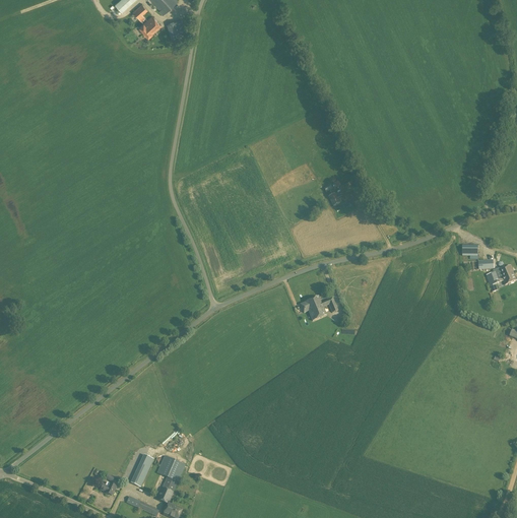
[(119,10),(129,0),(114,0),(112,2),(119,10)]
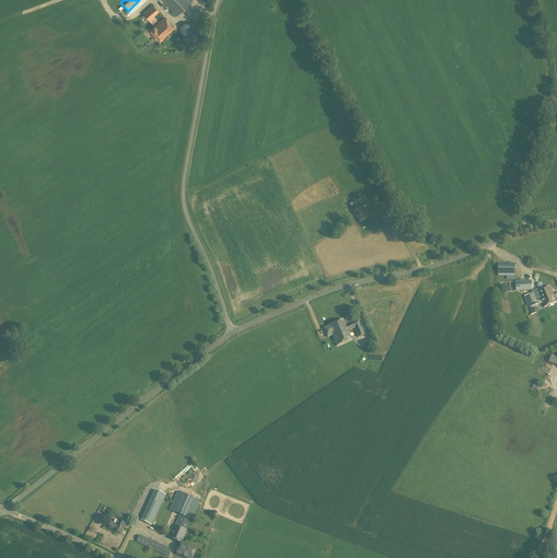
[(172,15),(188,0),(160,0),(169,10),(167,10),(172,15)]
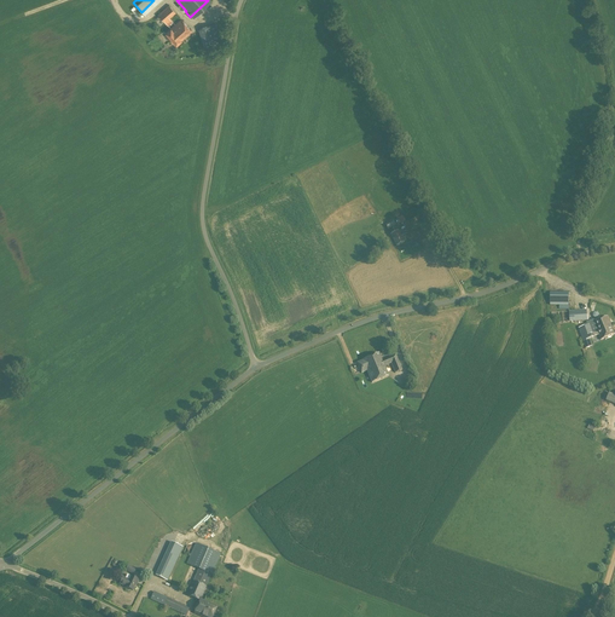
[(161,21),(173,11),(166,3),(155,12),(161,21)]
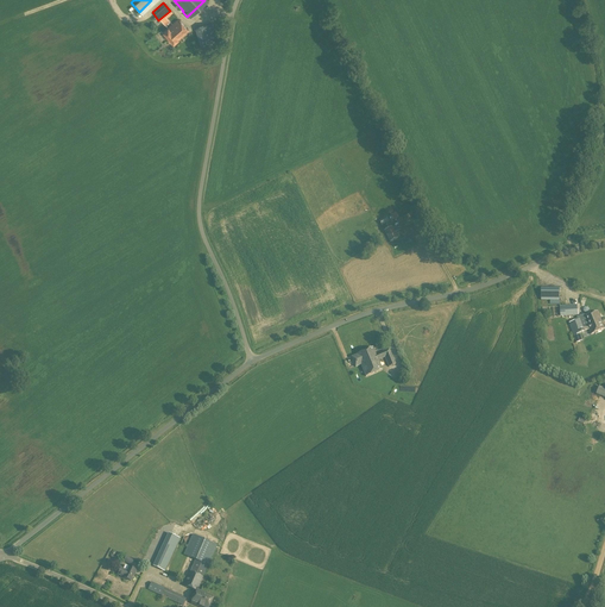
[(165,26),(175,37),(184,29),(175,17),(165,26)]
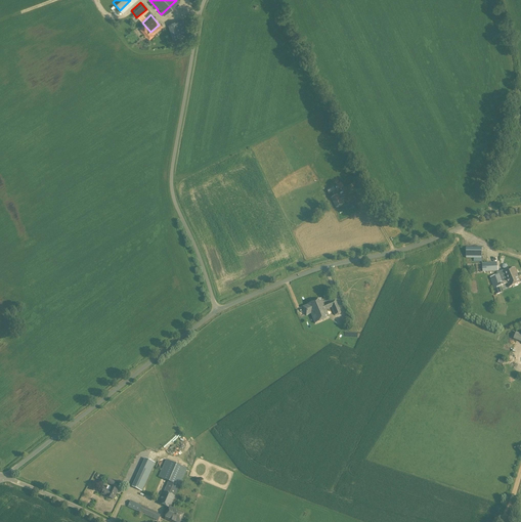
[(172,42),(186,38),(180,18),(166,23),(172,42)]
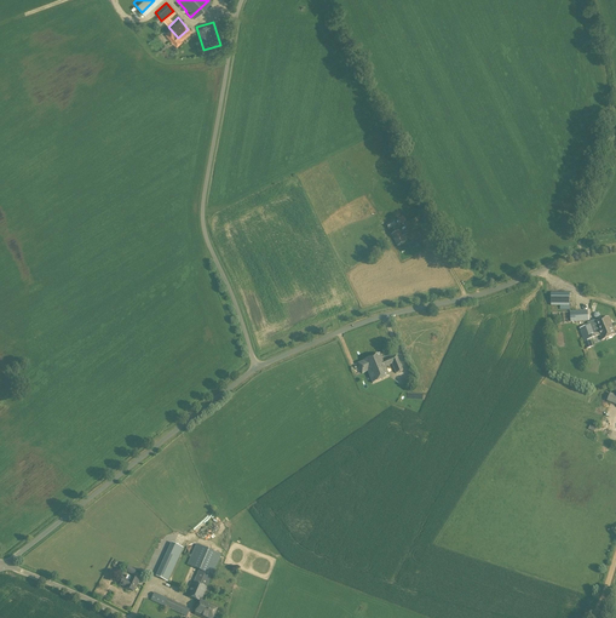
[(178,38),(168,27),(167,27),(162,32),(173,43),(178,39),(178,38)]
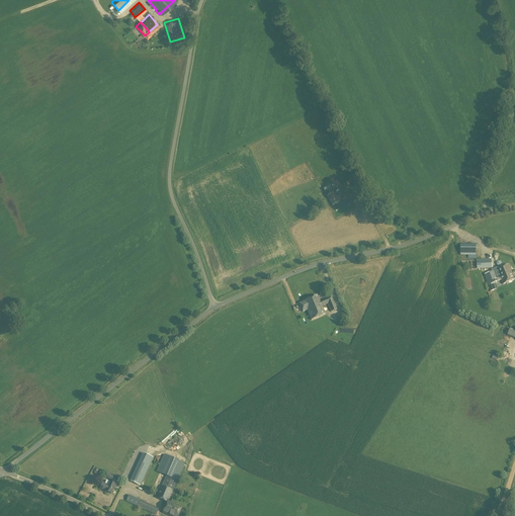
[(330,203),(336,200),(331,191),(325,194),(330,203)]
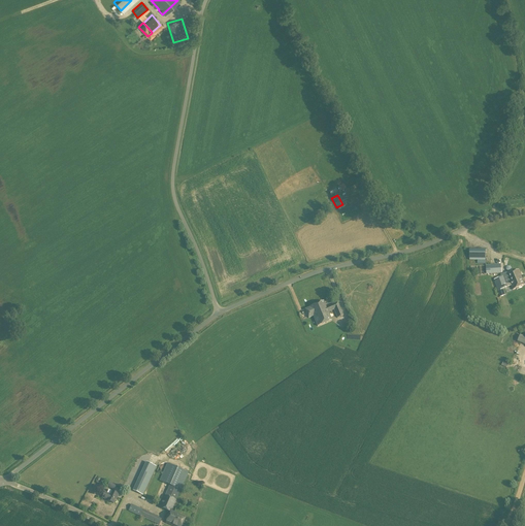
[(482,258),(483,248),(467,248),(466,258),(482,258)]
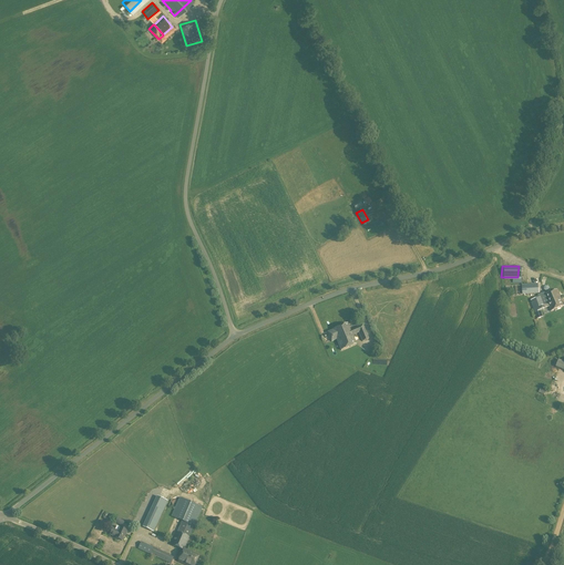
[(503,294),(535,291),(534,281),(519,283),(519,284),(503,285),(503,294)]
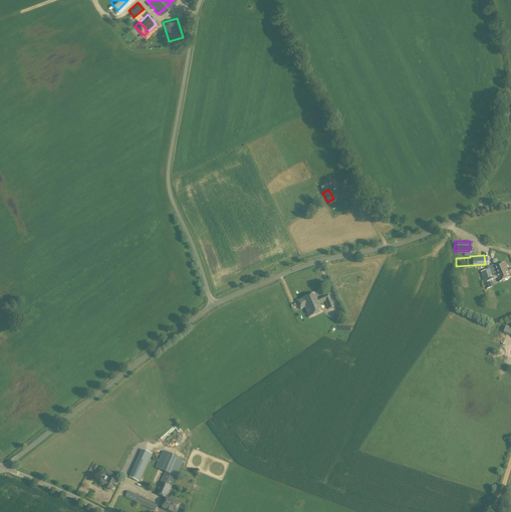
[(508,276),(505,269),(495,273),(492,265),(478,271),(484,287),(489,285),(486,279),(495,276),(496,280),(508,276)]
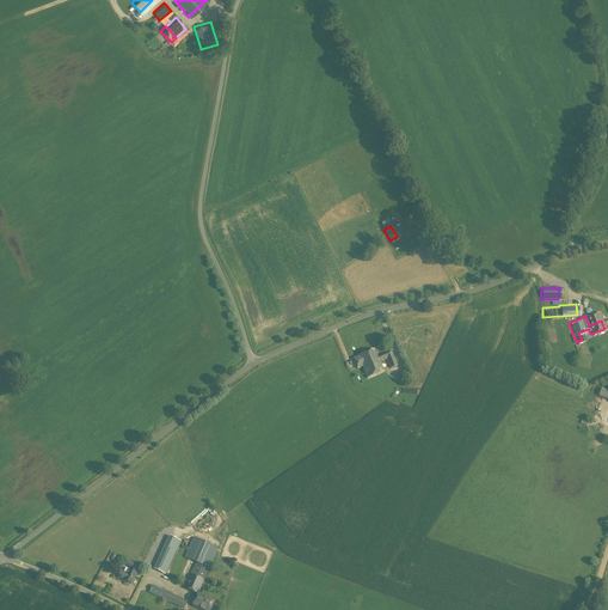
[(375,354),(372,347),(350,357),(355,366),(360,365),(364,376),(381,370),(376,360),(384,357),(387,366),(394,364),(388,348),(375,354)]
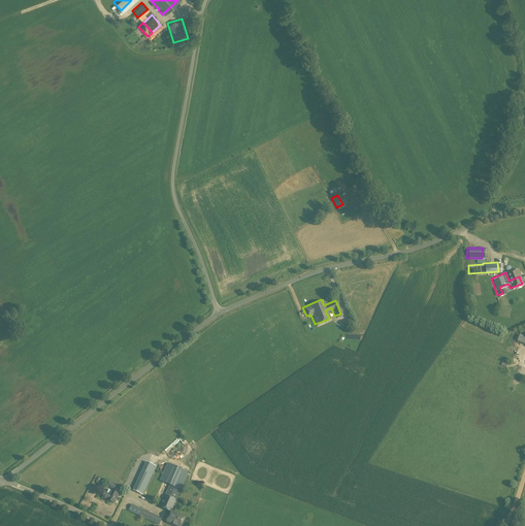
[(524,343),(524,336),(517,333),(514,339),(524,343)]
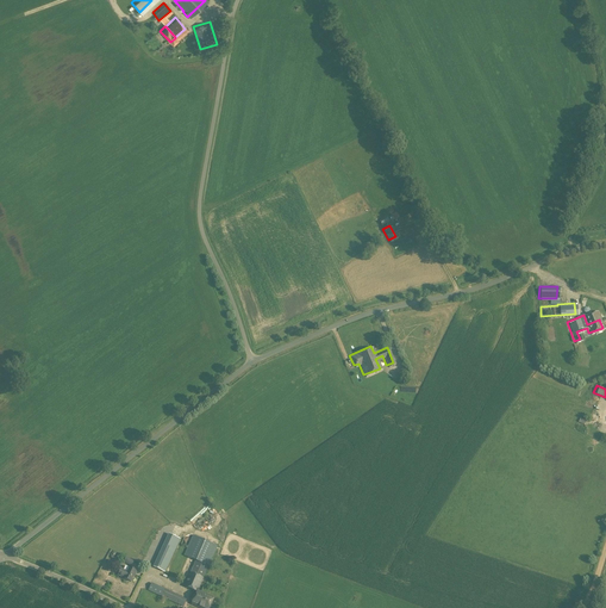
[(164,532),(155,554),(166,559),(176,537),(164,532)]
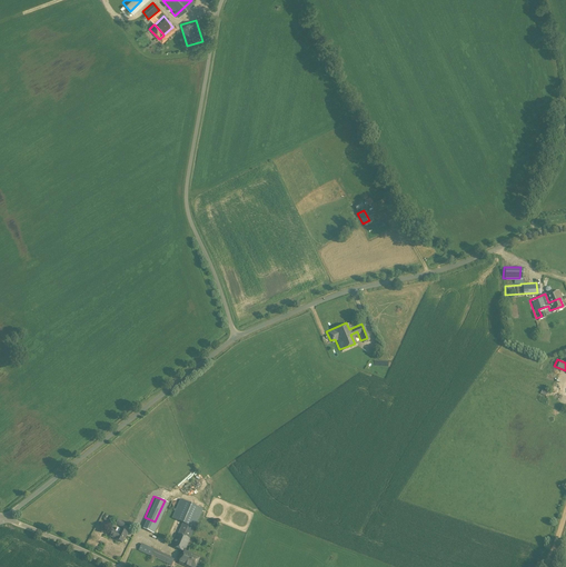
[(182,547),(199,507),(177,497),(168,517),(179,521),(169,545),(179,549),(181,547),(182,547)]
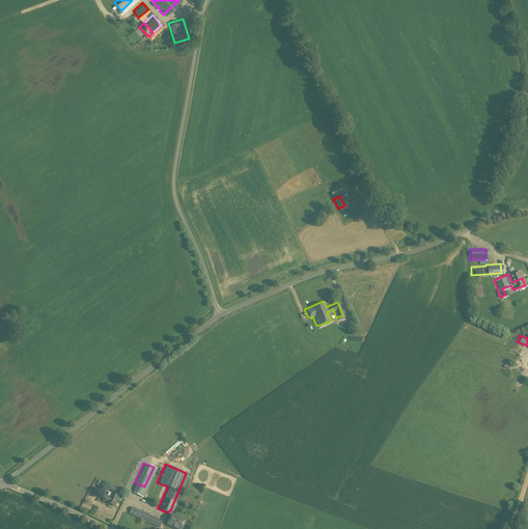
[(110,492),(106,491),(105,494),(103,493),(100,498),(106,501),(111,504),(114,498),(115,498),(116,495),(110,492)]
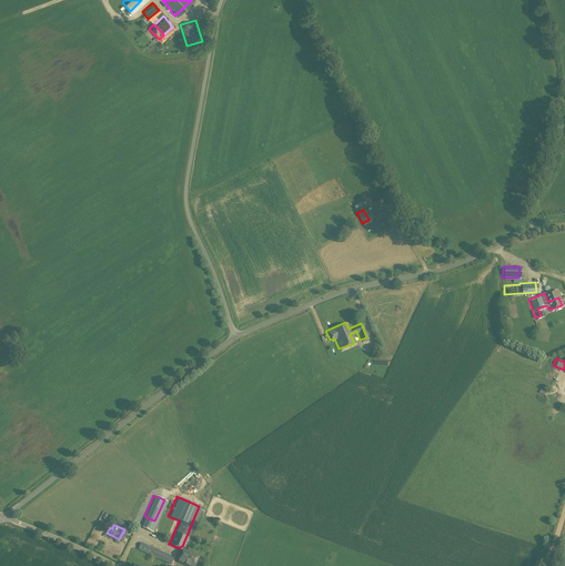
[(164,561),(167,555),(138,542),(134,547),(164,561)]
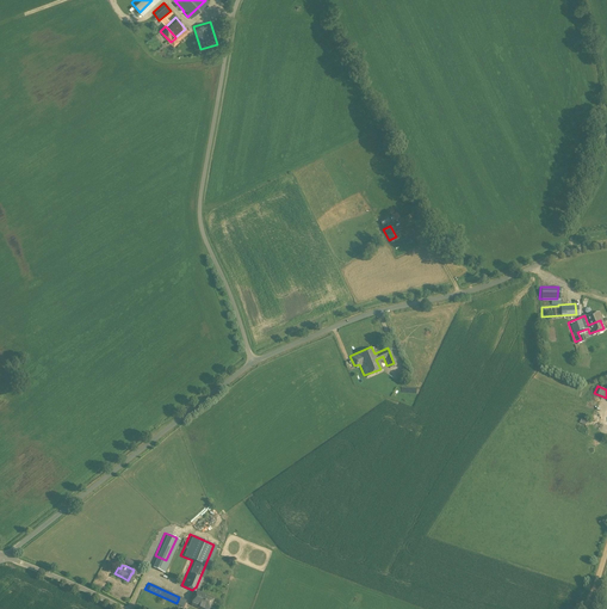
[(203,608),(204,608),(208,604),(209,603),(209,602),(211,596),(194,590),(189,603),(203,608)]
